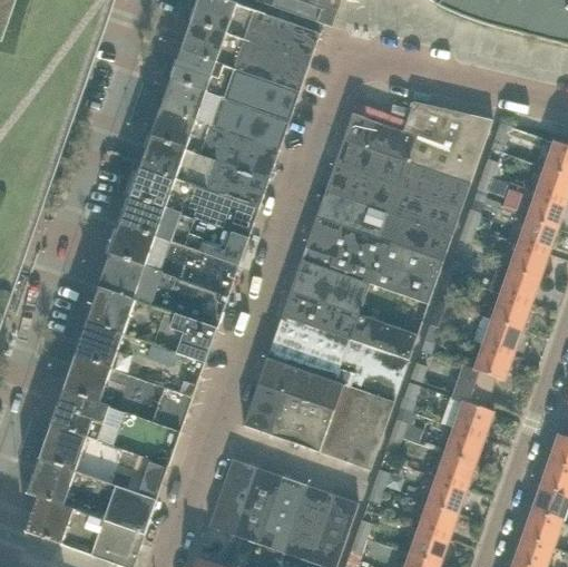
[(0,290),(15,248),(9,247),(13,232),(16,233),(18,233),(19,233),(21,232),(23,232),(25,231),(26,228),(27,227),(28,225),(28,224),(28,222),(28,220),(28,218),(27,216),(26,215),(25,214),(22,213),(21,212),(26,197),(32,199),(50,148),(71,86),(90,33),(101,0),(0,0),(0,290)]
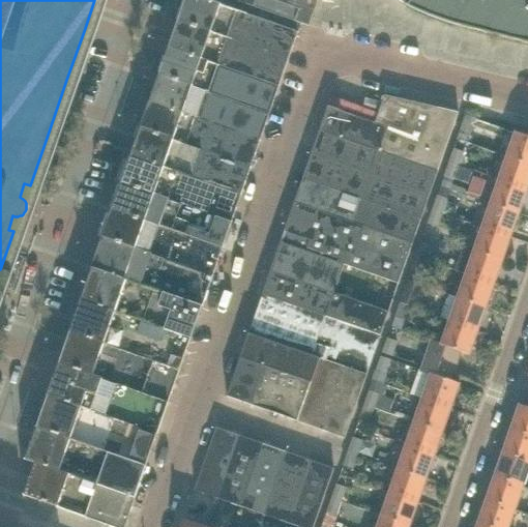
[(296,29),(216,3),(208,0),(183,0),(167,47),(276,86),(296,29)]
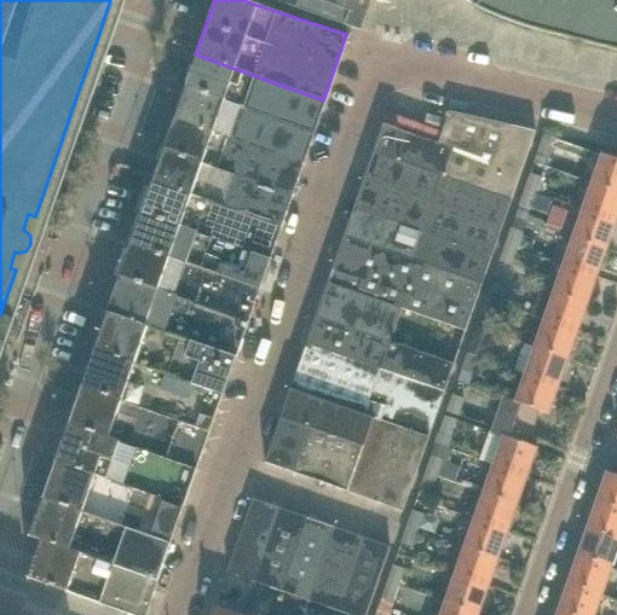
[(246,0),(253,3),(254,0),(282,0),(359,27),(369,0),(470,0),(477,4),(486,9),(499,13),(509,17),(522,22),(534,25),(616,46),(616,0),(246,0)]
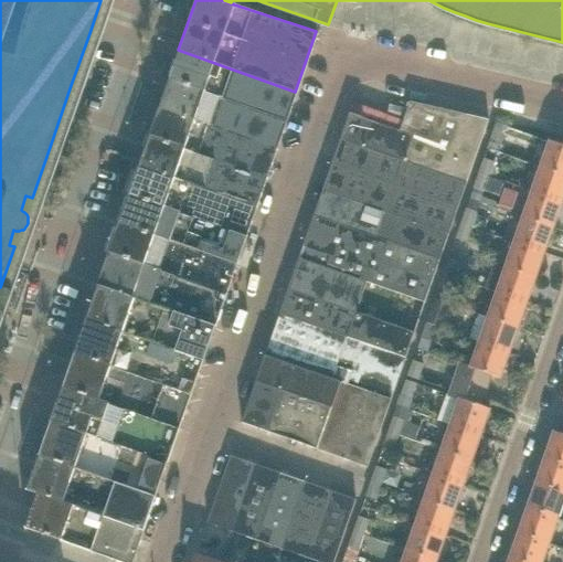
[(285,119),(295,92),(178,50),(168,78),(285,119)]
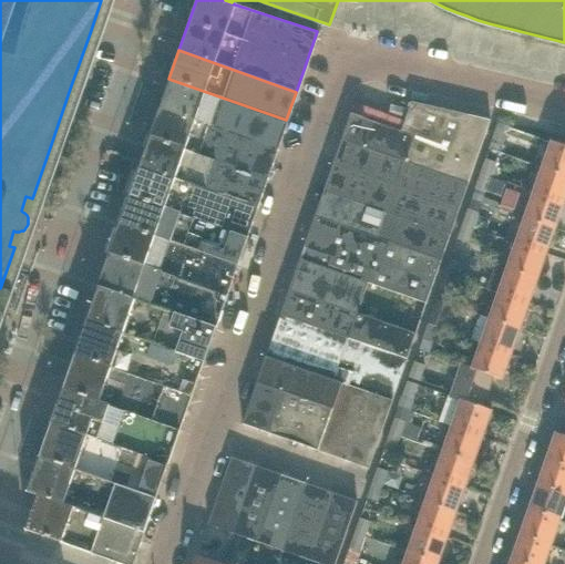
[(276,150),(286,120),(168,79),(158,108),(276,150)]
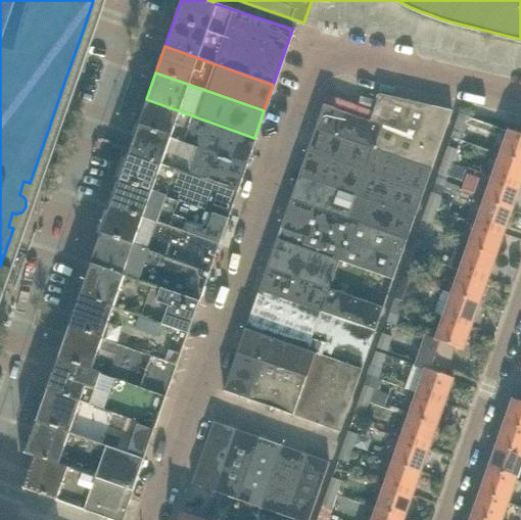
[(373,148),(390,154),(410,99),(378,91),(369,119),(382,124),(373,148)]
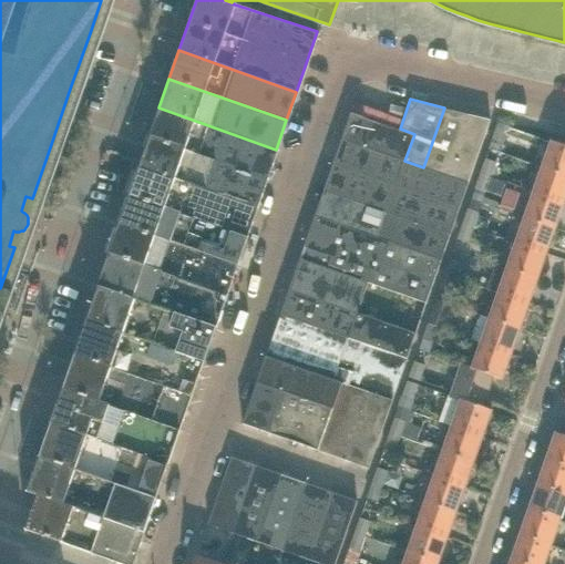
[(266,177),(276,150),(158,108),(149,136),(266,177)]
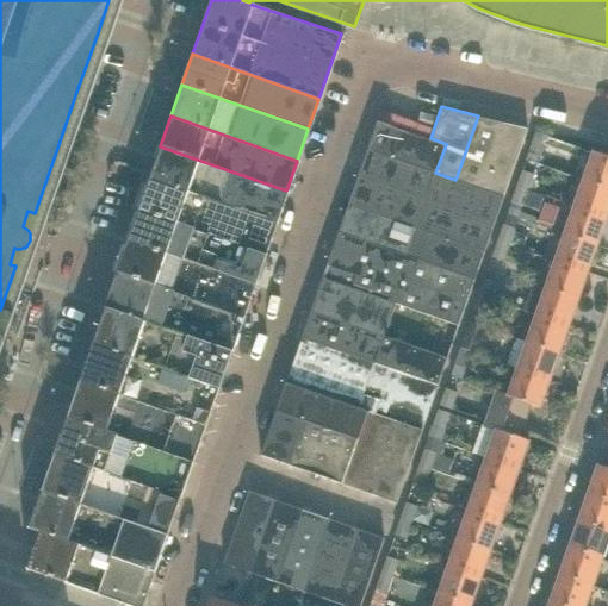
[(456,180),(478,188),(502,120),(478,116),(456,180)]
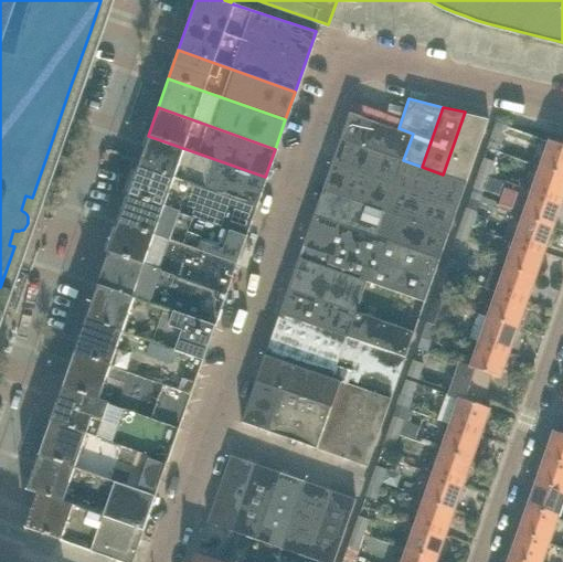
[(413,134),(399,128),(349,112),(340,138),(403,160),(413,134)]
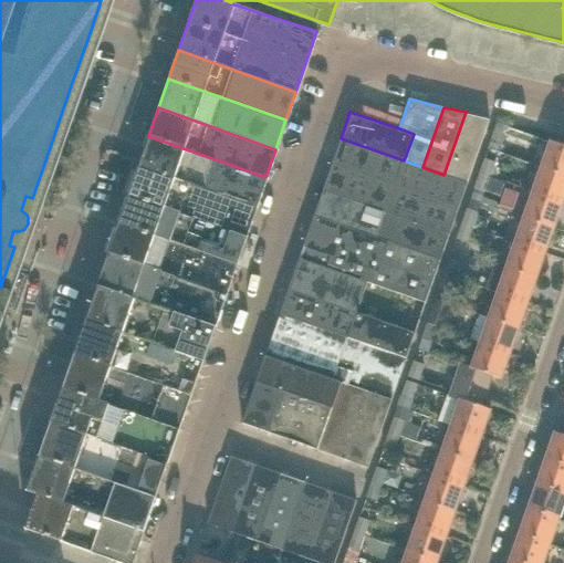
[(444,175),(466,183),(488,117),(466,112),(444,175)]
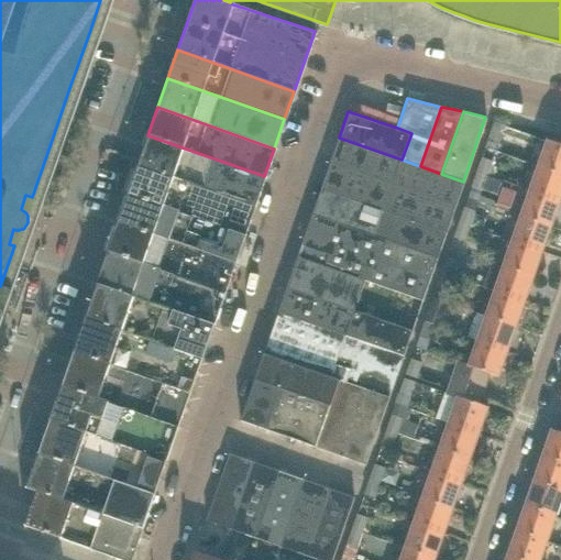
[(497,138),(503,123),(494,120),(488,134),(497,138)]
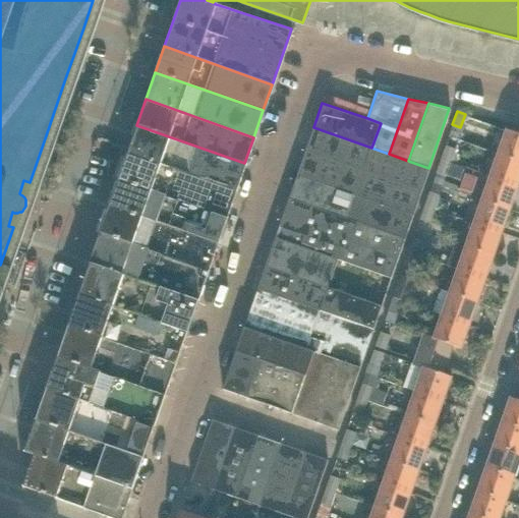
[(235,189),(244,163),(136,125),(127,152),(235,189)]
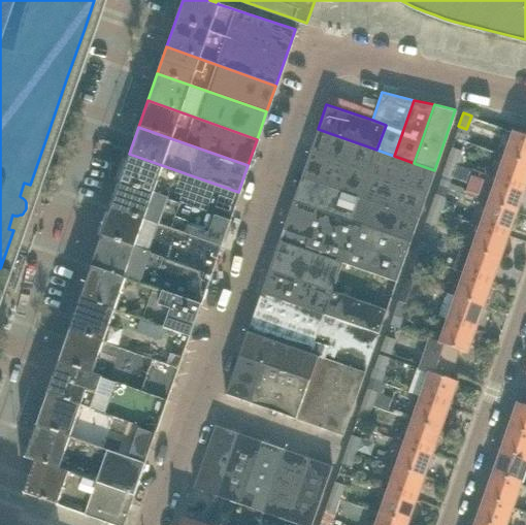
[(394,156),(376,150),(318,129),(309,152),(426,193),(434,170),(414,163),(394,156)]
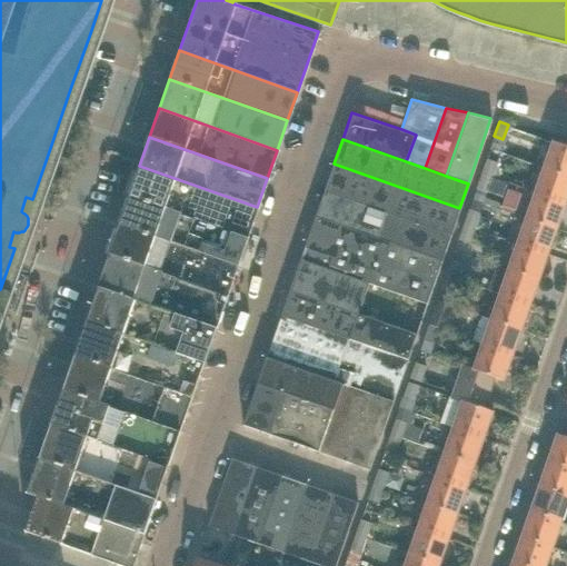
[(566,174),(566,145),(551,139),(543,166),(566,174)]
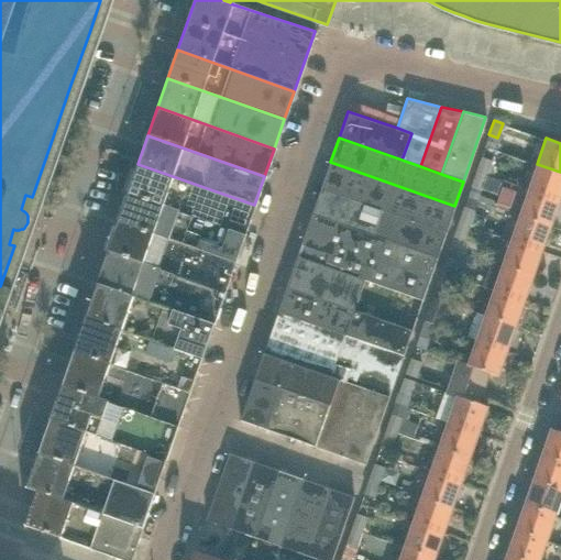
[(476,172),(486,175),(492,160),(482,156),(476,172)]
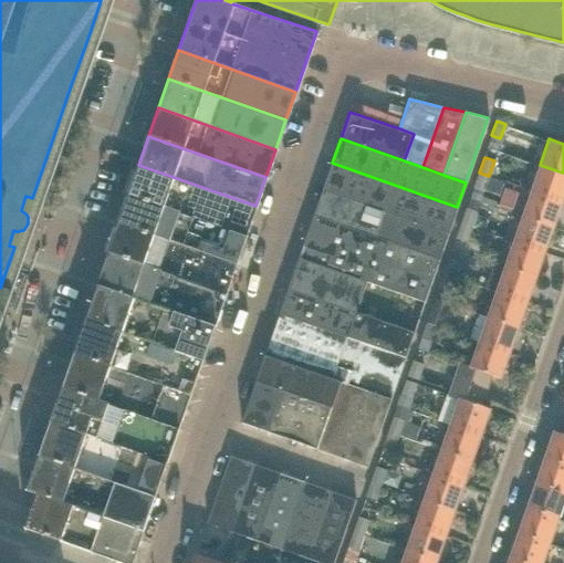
[(448,233),(457,207),(332,163),(322,189),(448,233)]
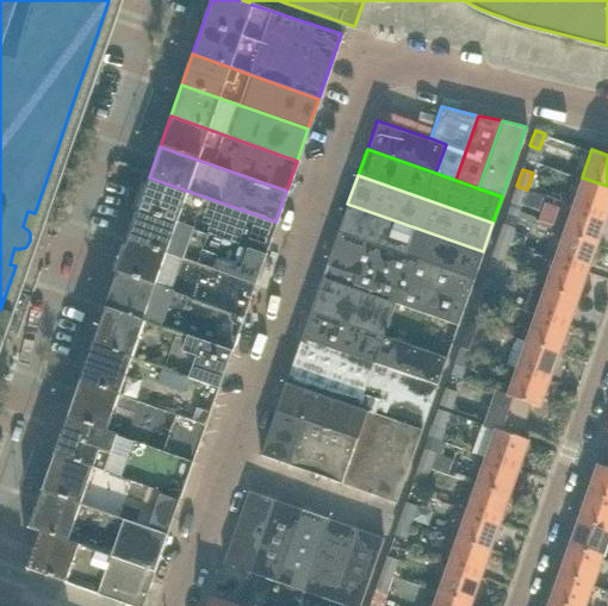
[(265,252),(275,222),(149,177),(138,208),(265,252)]
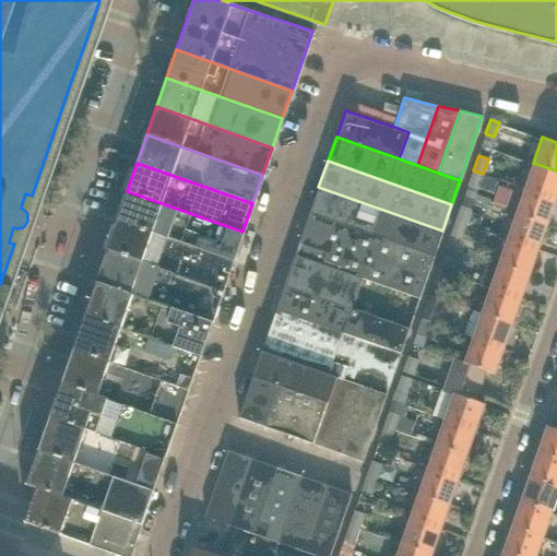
[(555,199),(556,191),(556,170),(533,163),(524,188),(555,199)]
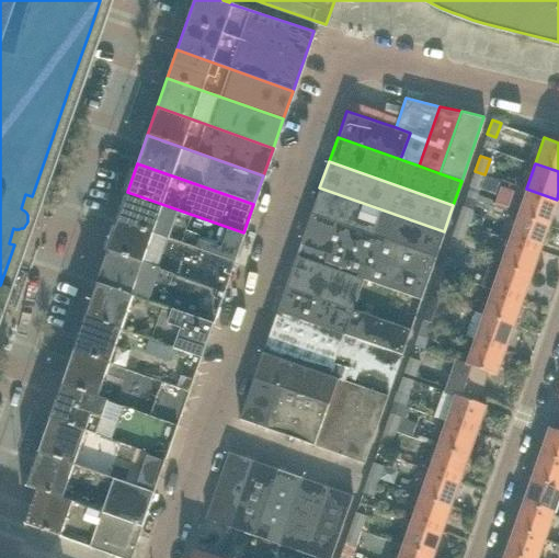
[(479,189),(485,174),(475,171),(470,185),(479,189)]
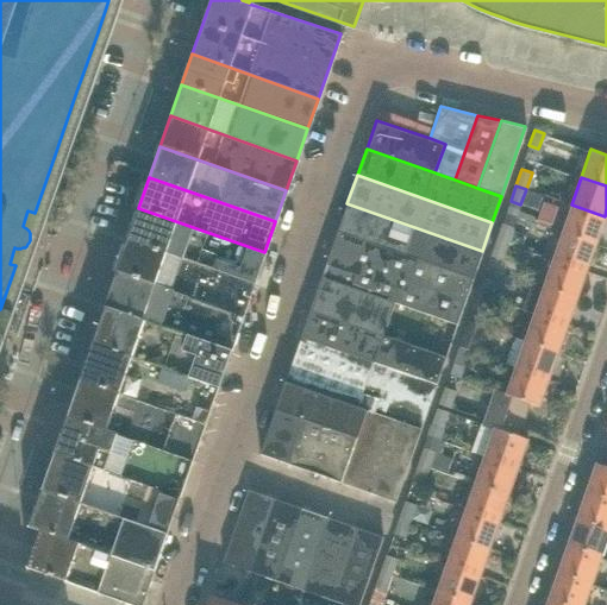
[(473,278),(482,251),(346,203),(338,229),(473,278)]
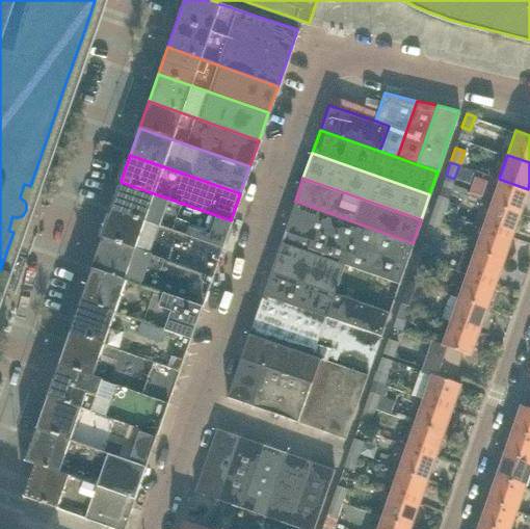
[(520,212),(528,189),(499,179),(491,202),(520,212)]
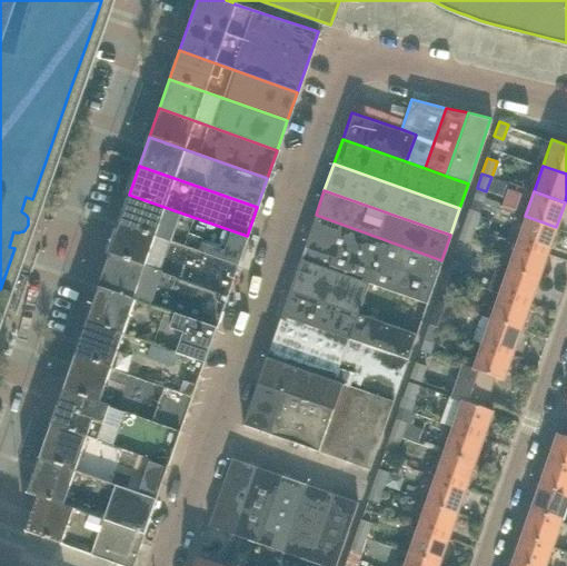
[(237,266),(247,236),(129,195),(119,224),(237,266)]
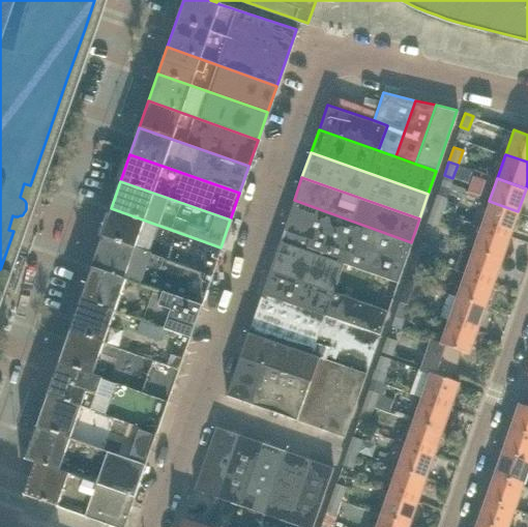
[(441,211),(446,197),(437,194),(433,208),(441,211)]
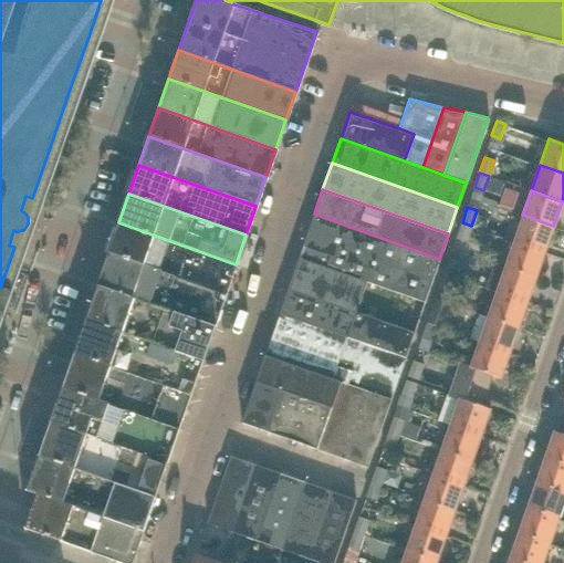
[(424,299),(439,259),(314,214),(299,257),(325,266),(326,262),(361,274),(359,277),(364,278),(365,279),(424,299)]
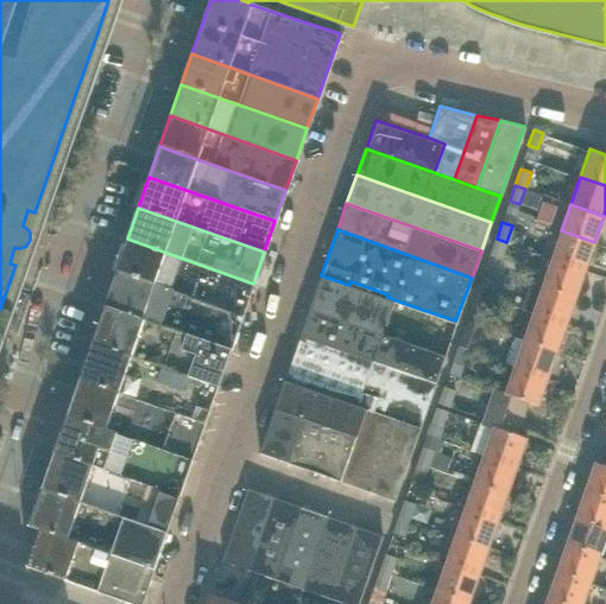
[(585,269),(594,242),(561,230),(551,258),(585,269)]
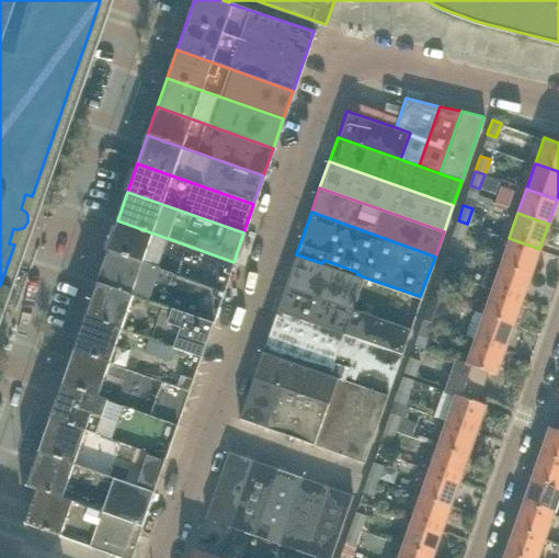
[(224,291),(234,262),(117,220),(107,249),(224,291)]
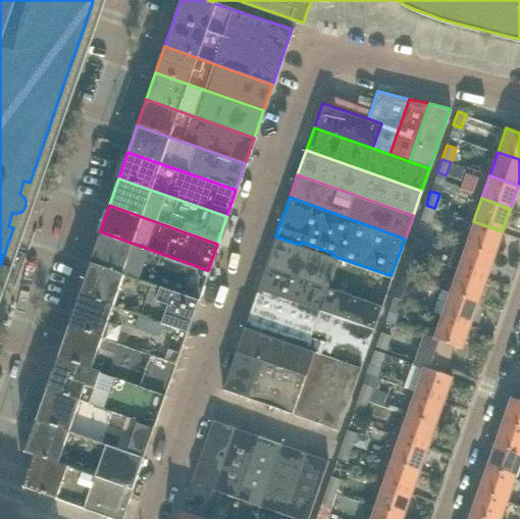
[(426,205),(421,218),(430,221),(434,208),(426,205)]
